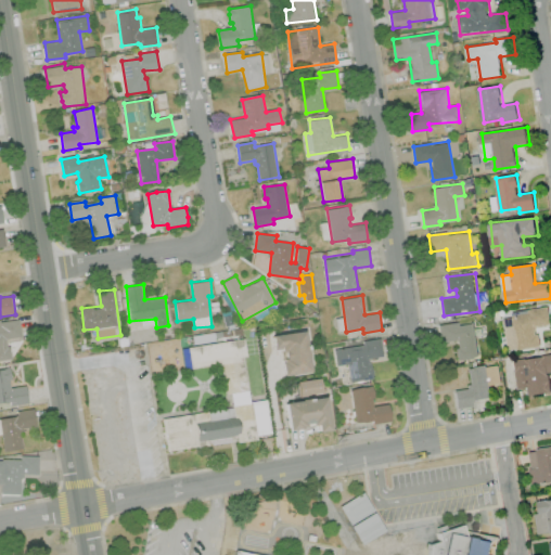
[(543,347),(541,334),(538,335),(537,326),(538,326),(550,325),(550,307),(514,314),(515,318),(507,319),(511,350),(543,347)]
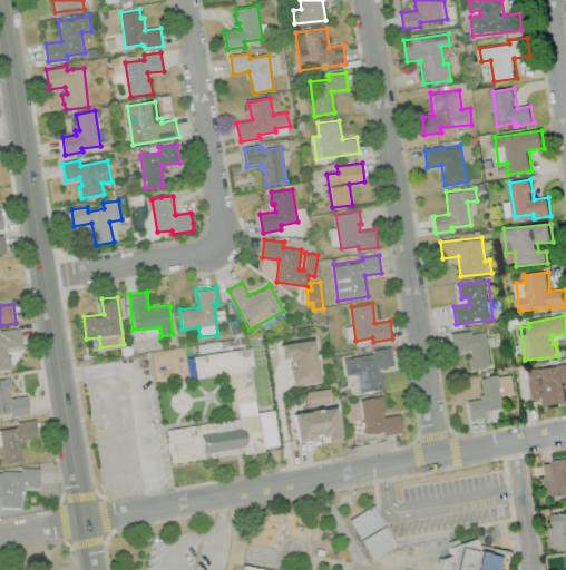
[(0,370),(12,369),(10,347),(23,346),(21,327),(0,328),(0,370)]
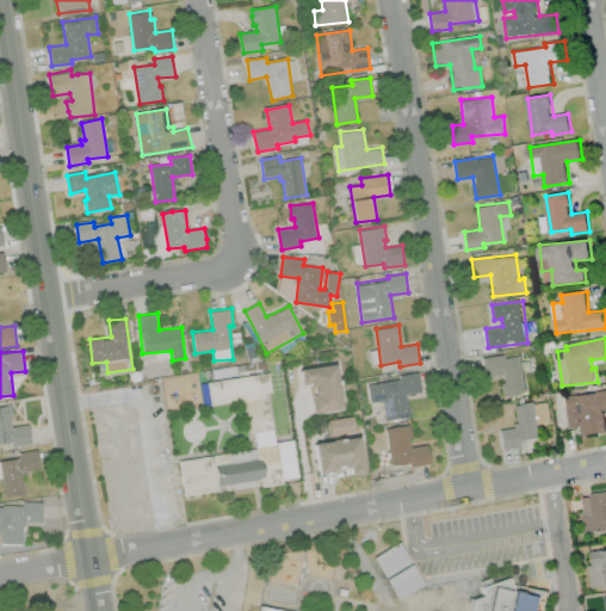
[(524,356),(506,358),(506,355),(483,357),(486,377),(504,375),(505,383),(504,383),(505,395),(529,393),(524,356)]
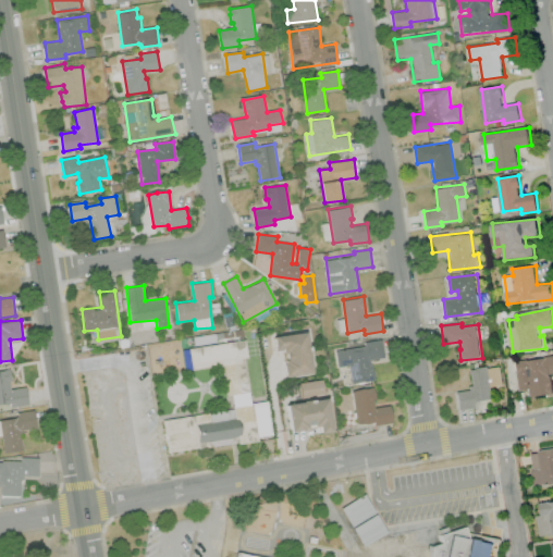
[(312,372),(306,331),(273,336),(275,349),(282,349),(285,376),(312,372)]
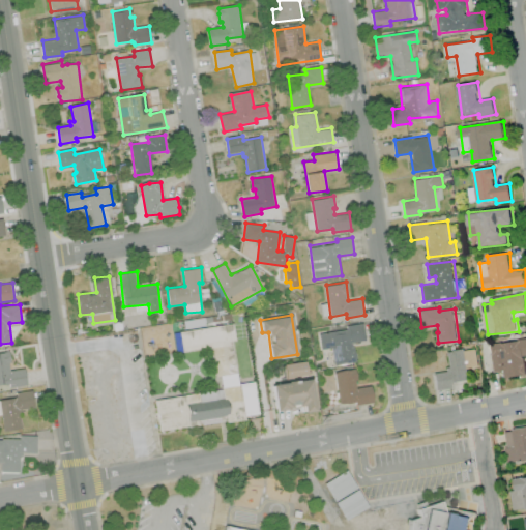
[(335,364),(356,361),(354,341),(366,340),(362,323),(347,325),(347,329),(319,333),(321,349),(332,347),(335,364)]
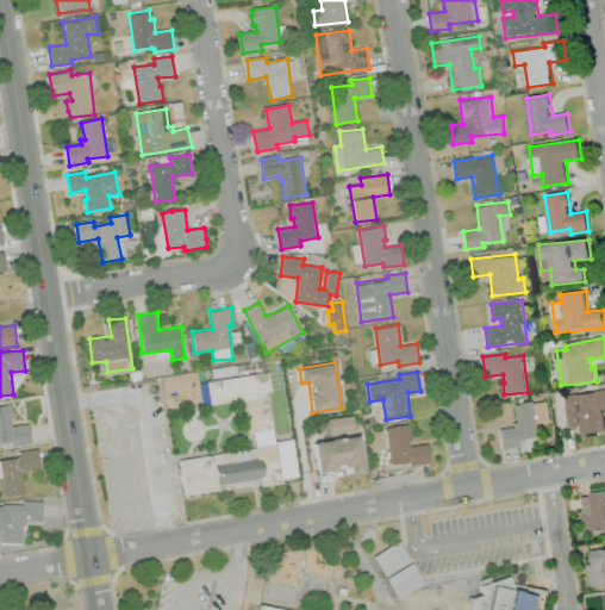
[(284,479),(298,477),(287,388),(273,390),(284,479)]
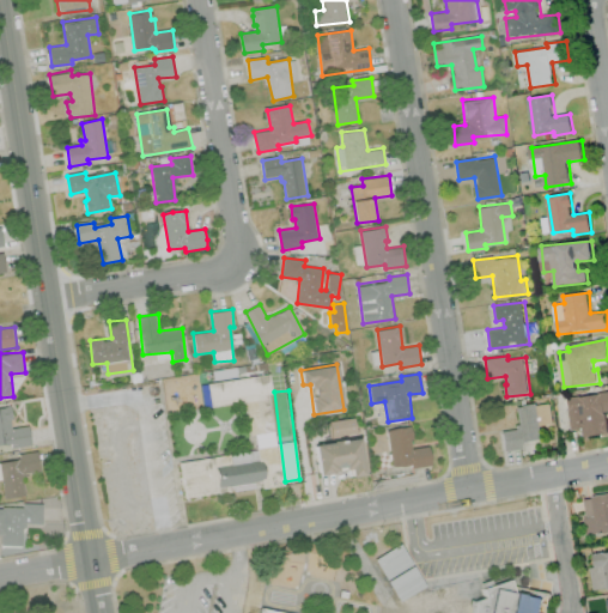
[(573,430),(584,429),(585,437),(607,434),(607,392),(569,398),(573,430)]
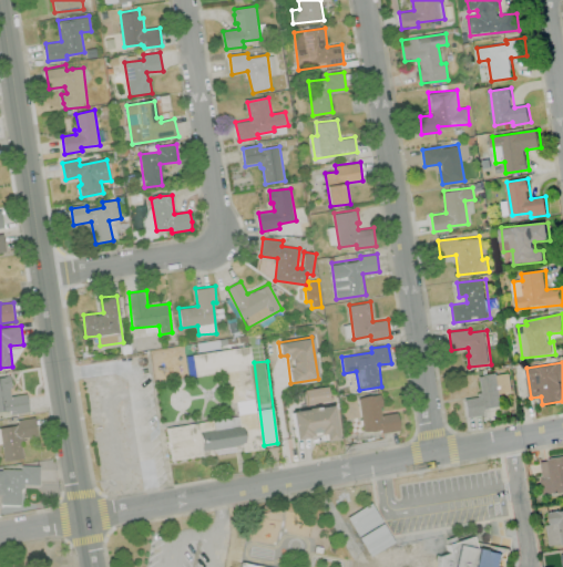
[(468,416),(484,415),(483,409),(503,406),(502,394),(514,393),(512,372),(480,375),(481,397),(466,398),(468,416)]
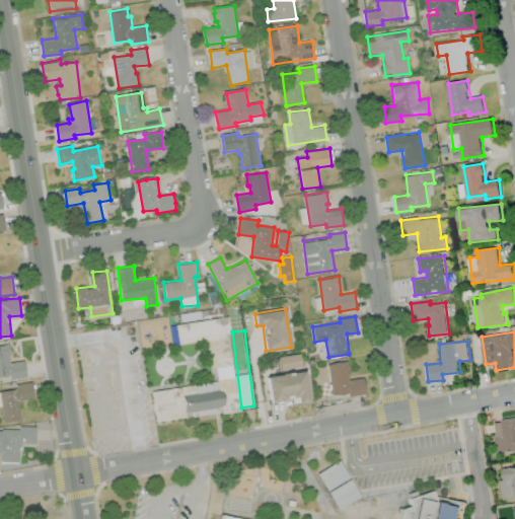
[(0,345),(0,377),(27,374),(26,361),(12,362),(10,345),(0,345)]
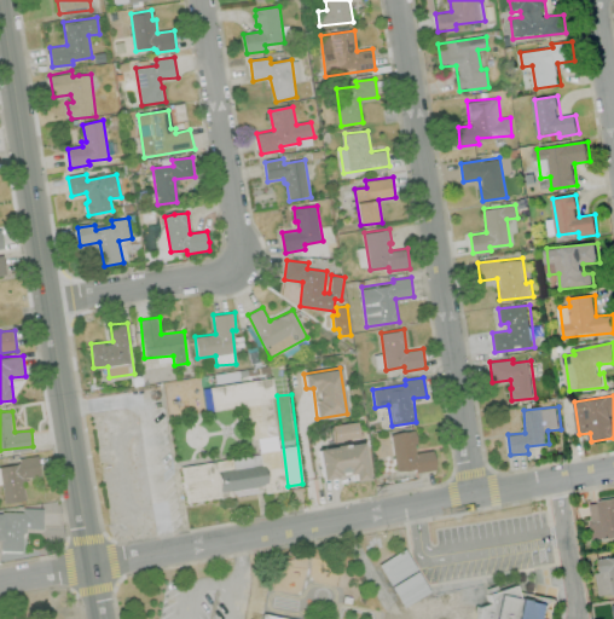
[(332,424),(334,440),(360,438),(358,422),(332,424)]
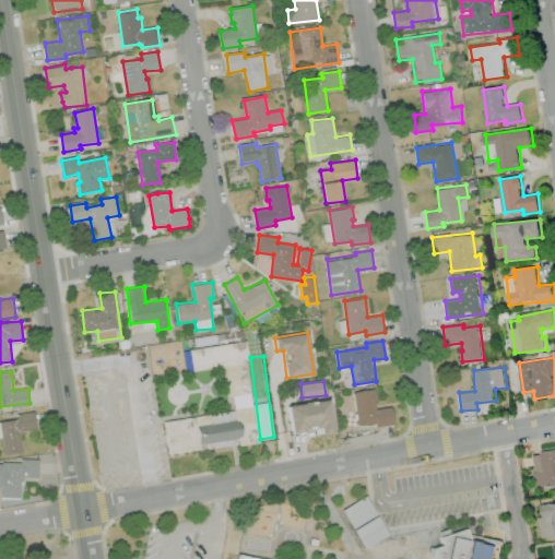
[(359,428),(396,421),(392,405),(378,408),(375,388),(353,392),(359,428)]
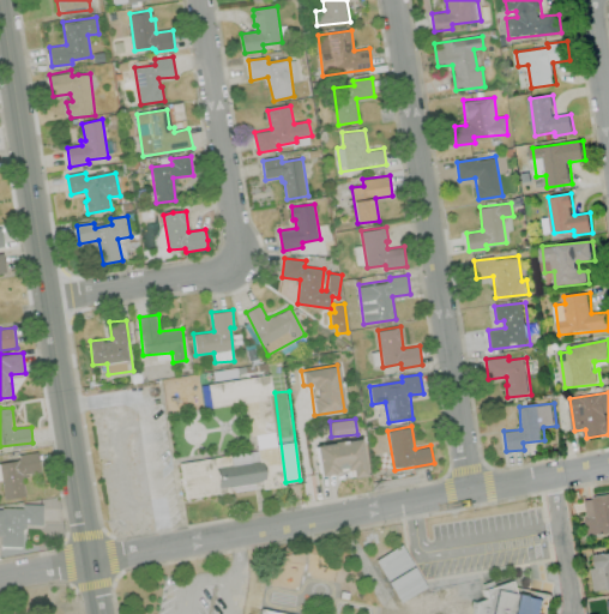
[(259,449),(276,446),(275,431),(257,432),(259,449)]
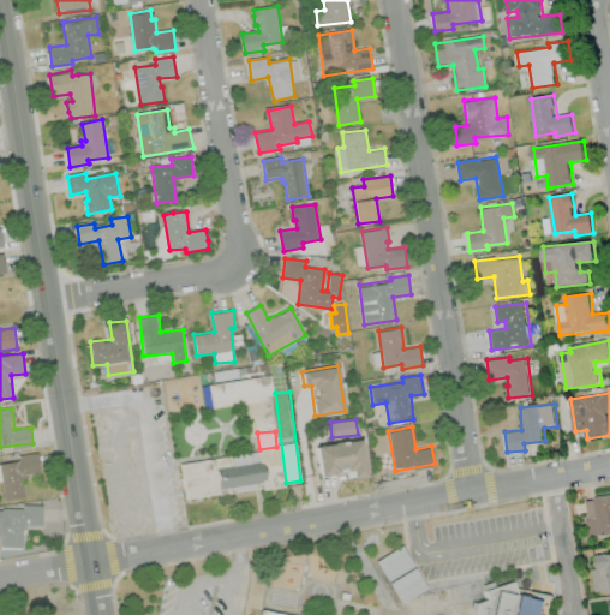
[(366,477),(363,440),(317,445),(321,477),(341,475),(340,470),(347,470),(347,471),(352,471),(353,478),(366,477)]
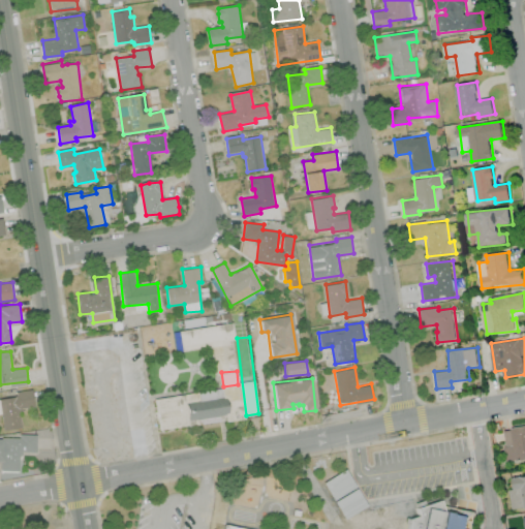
[(5,430),(24,428),(22,408),(36,406),(34,390),(18,392),(19,397),(1,399),(5,430)]
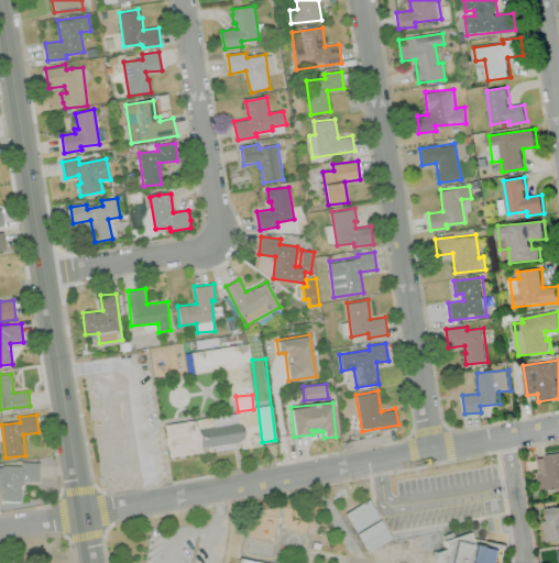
[(201,445),(244,442),(242,423),(200,428),(201,445)]
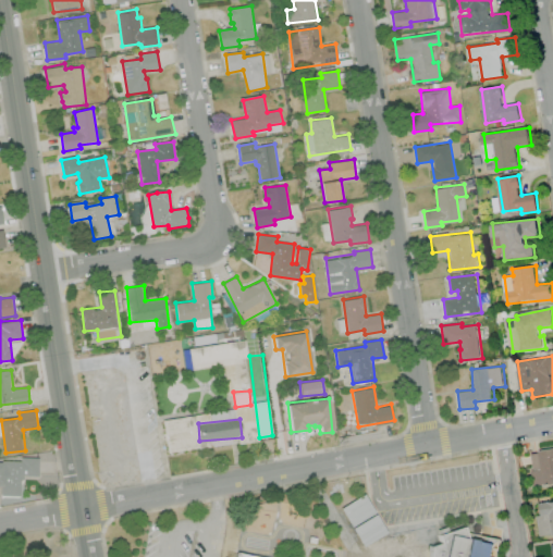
[(241,442),(240,437),(208,442),(208,447),(241,442)]
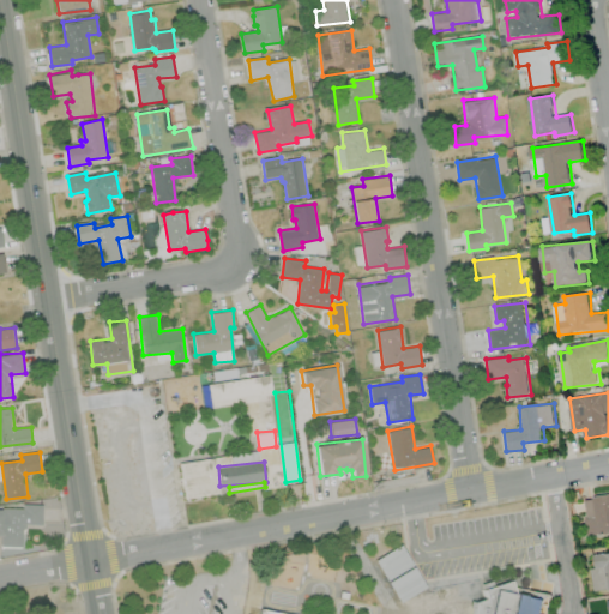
[(608,495),(586,499),(591,537),(608,535),(608,495)]
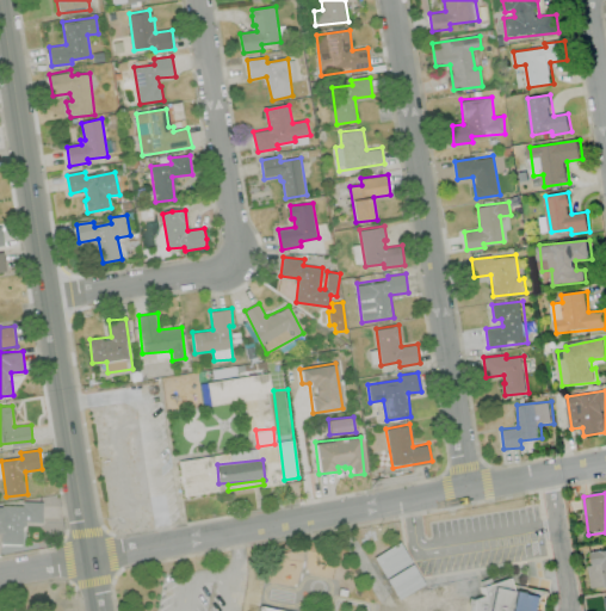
[(0,505),(0,532),(2,532),(4,544),(25,544),(25,523),(45,522),(44,504),(0,505)]
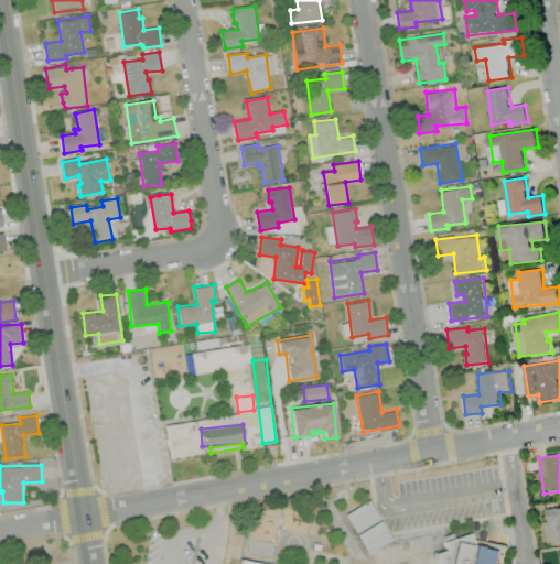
[(347,514),(357,533),(381,519),(372,500),(347,514)]
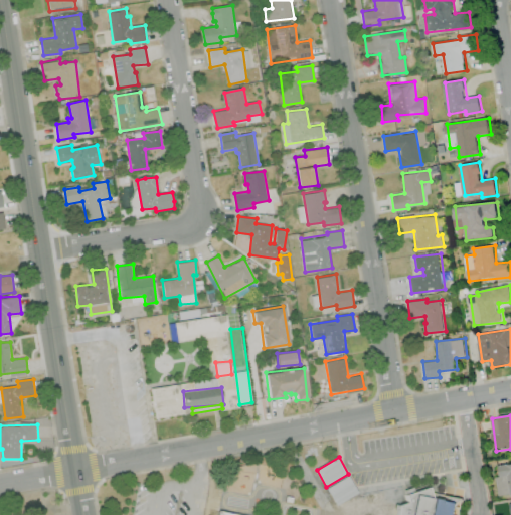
[(510,465),(500,466),(503,484),(510,483),(510,465)]
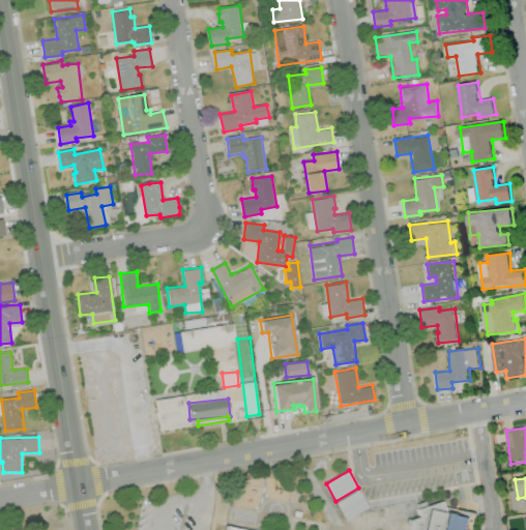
[(370,506),(360,489),(338,502),(347,520),(370,506)]
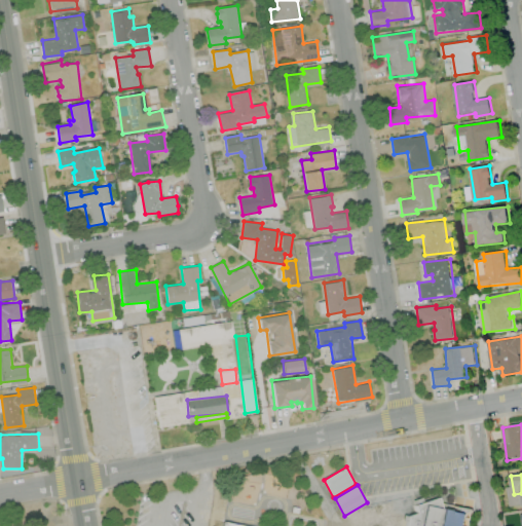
[(465,525),(469,514),(443,509),(440,497),(417,503),(415,514),(409,516),(406,525),(465,525)]
